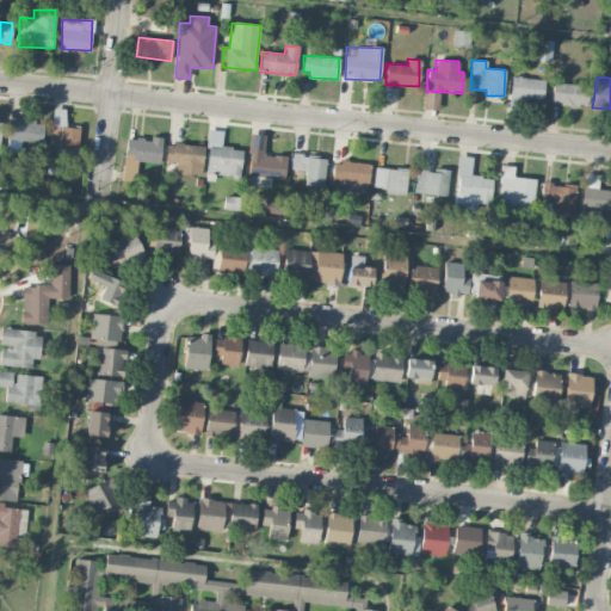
[(543,102),(544,79),(511,78),(510,99),(543,102)]
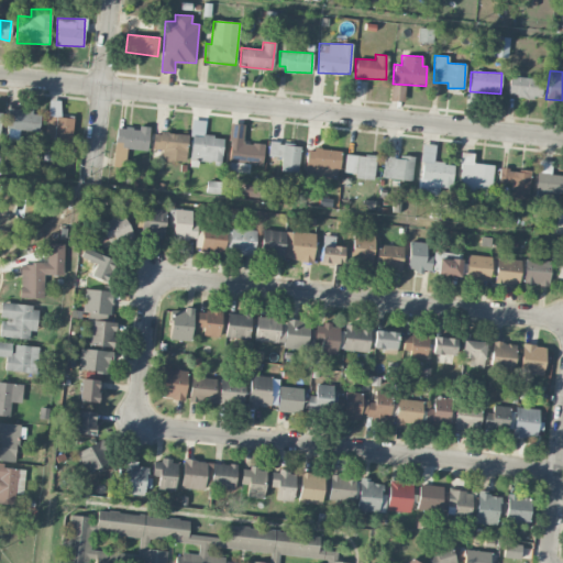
[(542,78),(509,76),(508,96),(541,98),(542,78)]
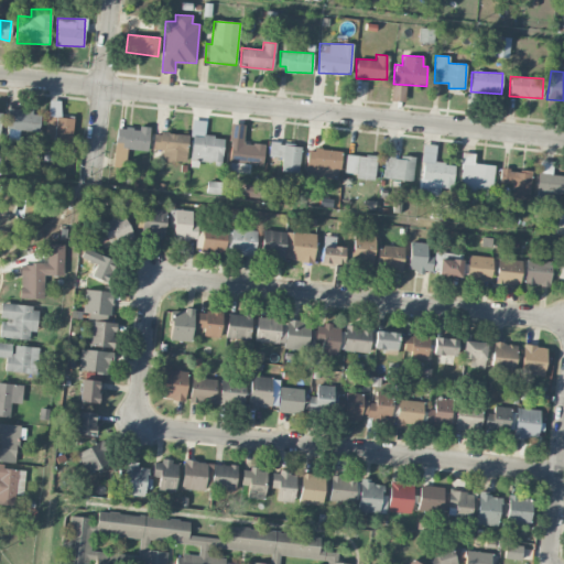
[(405,85),(391,85),(390,100),(404,101),(405,85)]
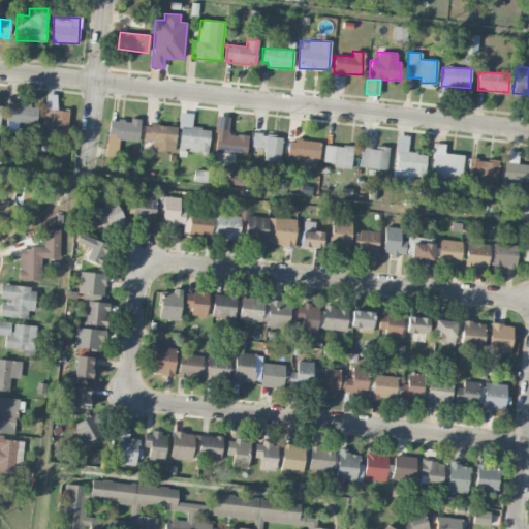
[(57,94),(44,93),(42,133),(67,134),(68,111),(56,110),(57,94)]
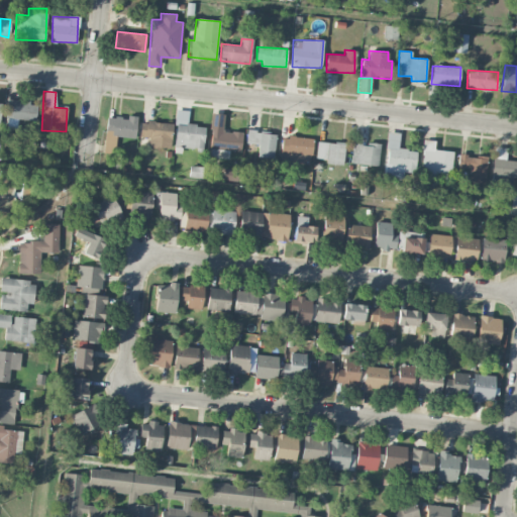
[(37,102),(8,100),(5,129),(17,130),(18,119),(35,120),(37,102)]
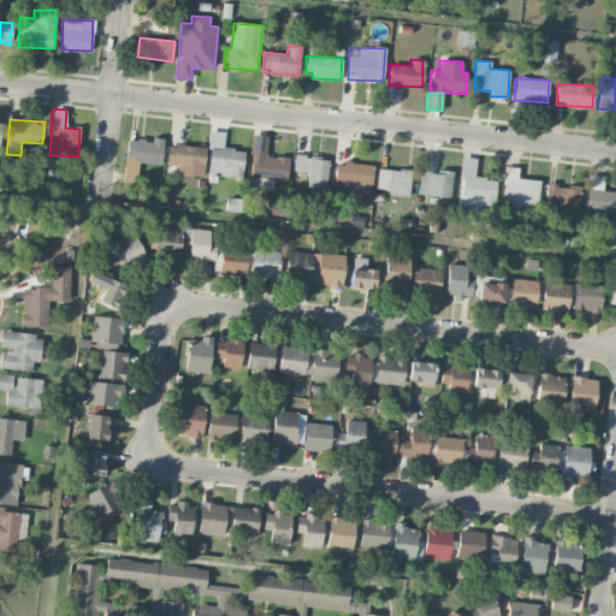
[(250,178),(288,179),(289,158),(265,157),(266,135),(252,135),(250,178)]
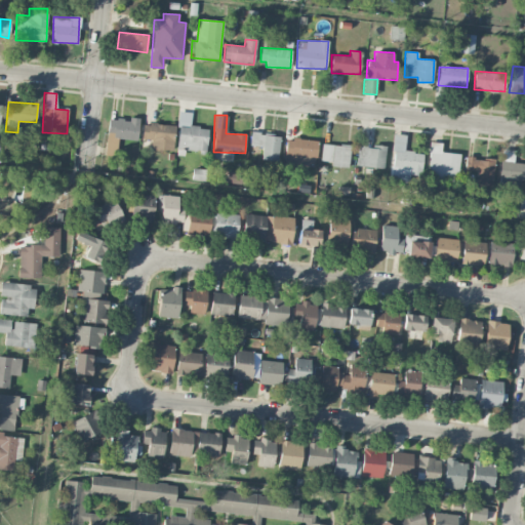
[(137,139),(139,118),(130,117),(129,120),(108,119),(107,150),(117,150),(118,138),(137,139)]
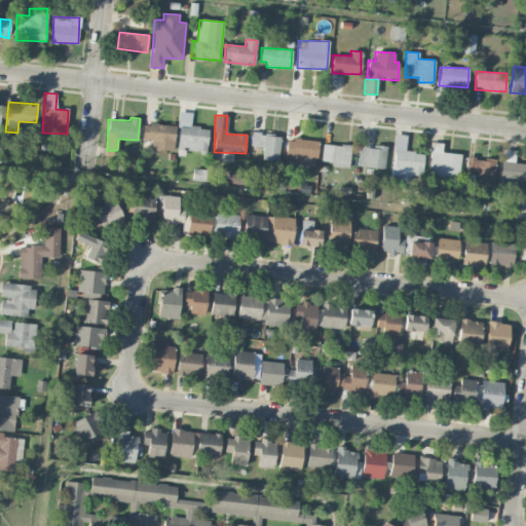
[(142,139),(152,140),(151,149),(173,151),(175,125),(143,122),(142,139)]
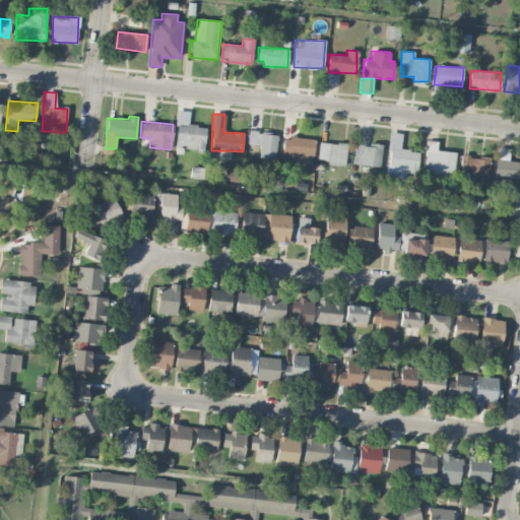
[(276,133),(248,132),(248,144),(260,144),(259,158),(276,159),(276,133)]
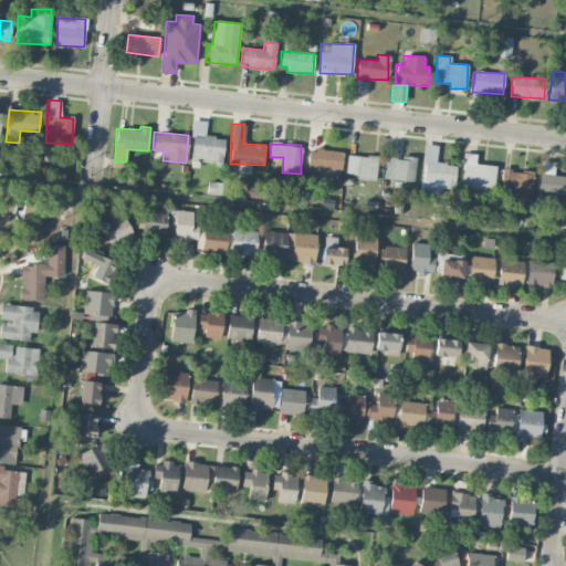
[(438,146),(427,145),(421,195),(438,196),(439,188),(453,189),(457,165),(436,163),(438,146)]
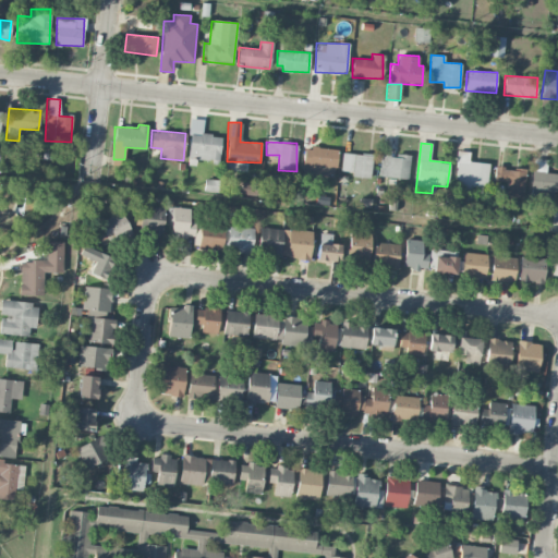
[(335,176),(338,149),(305,146),(302,172),(335,176)]
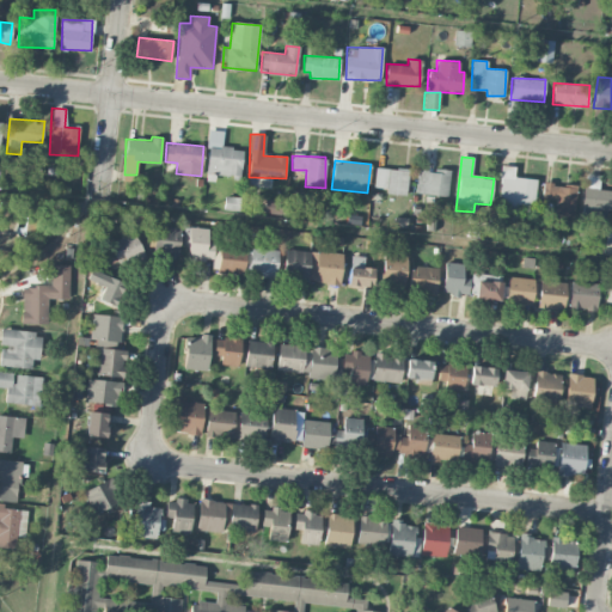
[(536,179),(514,177),(515,166),(502,165),(497,207),(514,208),(515,204),(533,206),(536,179)]
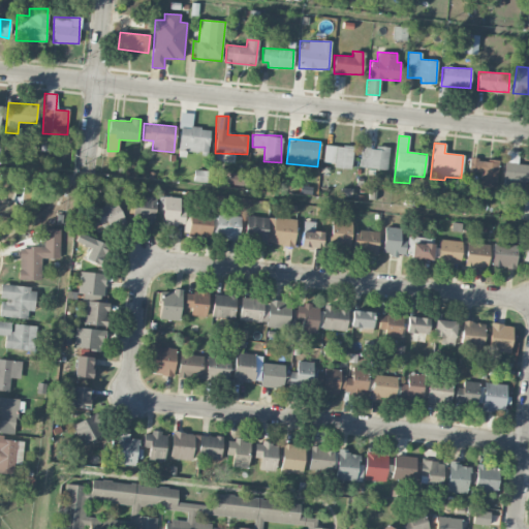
[(323,162),(334,162),(334,168),(351,168),(352,147),(324,146),(323,162)]
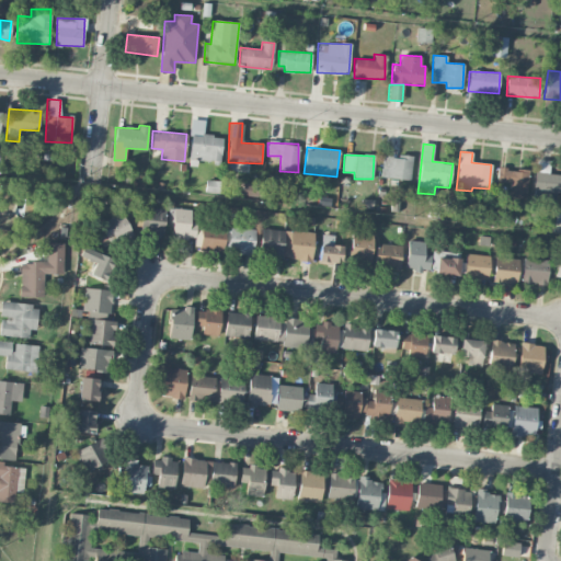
[(382,155),(381,178),(411,180),(412,157),(382,155)]
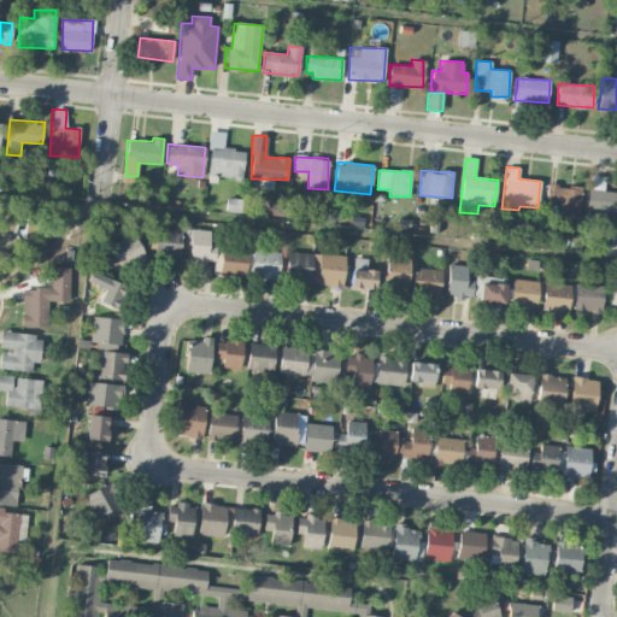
[(612,221),(613,212),(616,212),(616,192),(603,191),(604,177),(591,176),(587,219),(612,221)]
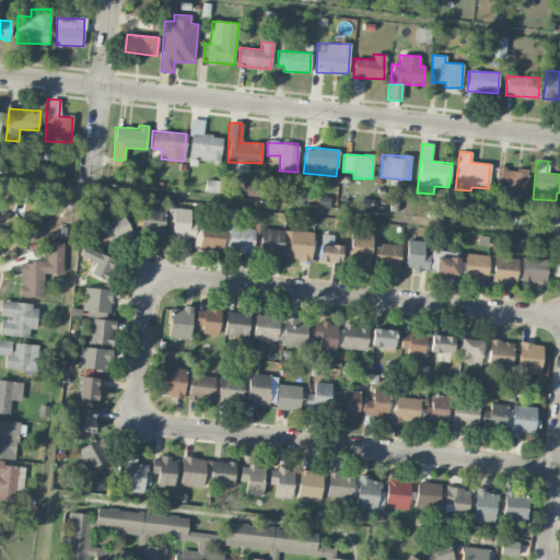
[(527,170),(497,168),(497,182),(509,182),(509,197),(526,197),(527,170)]
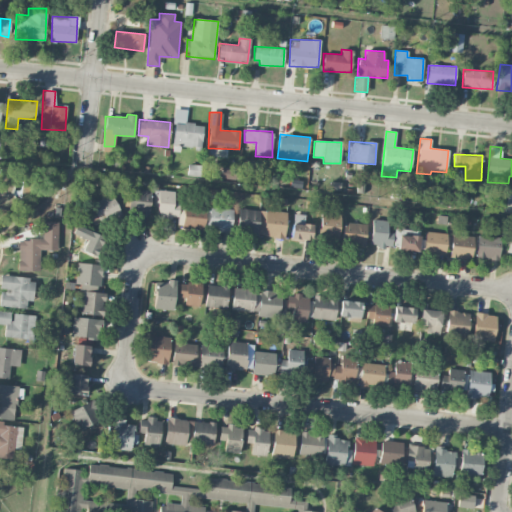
[(187,176),(200,176),(201,165),(188,164),(187,176)]
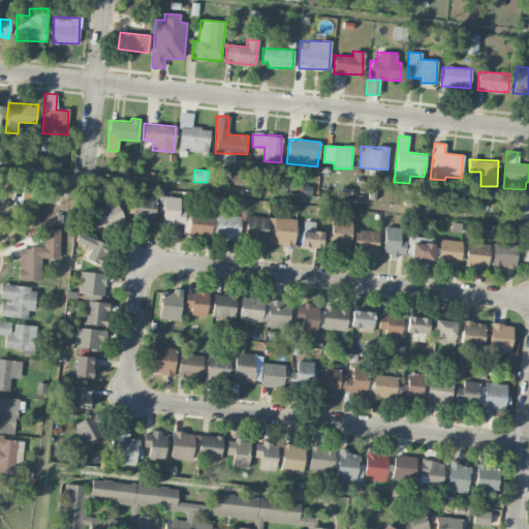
[(154,221),(155,196),(131,195),(130,219),(154,221)]
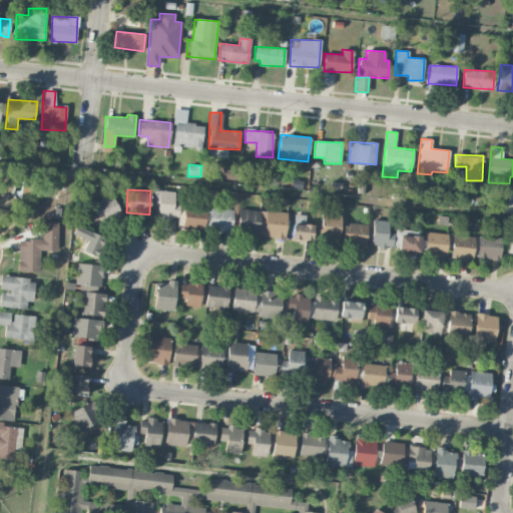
[(157,204),(156,216),(179,217),(180,203),(173,203),(174,191),(153,190),(153,204),(157,204)]
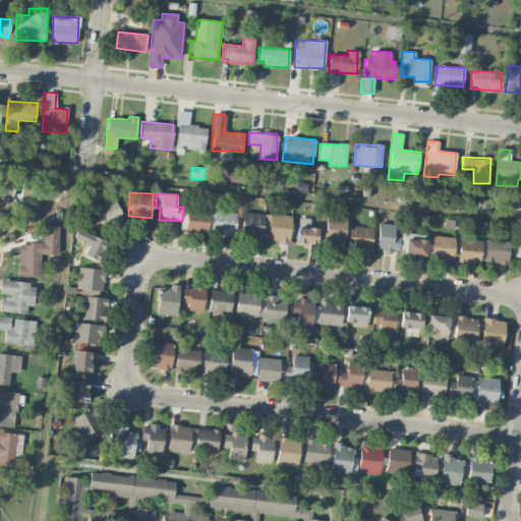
[(121,217),(114,198),(89,208),(95,227),(121,217)]
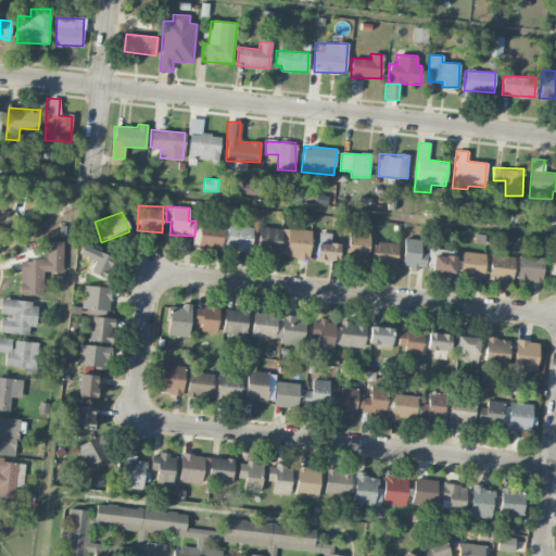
[(226,249),(251,250),(252,226),(227,225),(226,249)]
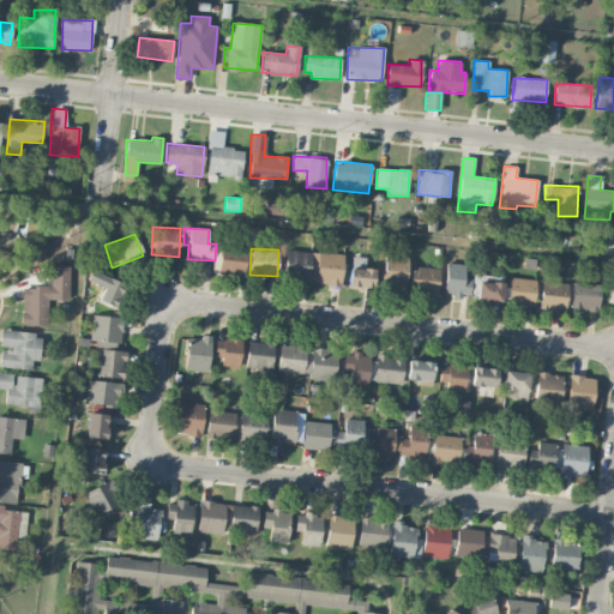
[(341,286),(343,256),(287,250),(283,280),(341,286)]
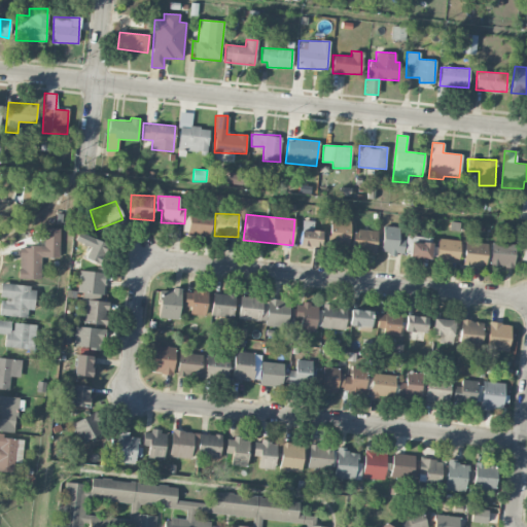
[(351,220),(330,217),(327,242),(348,245),(351,220)]
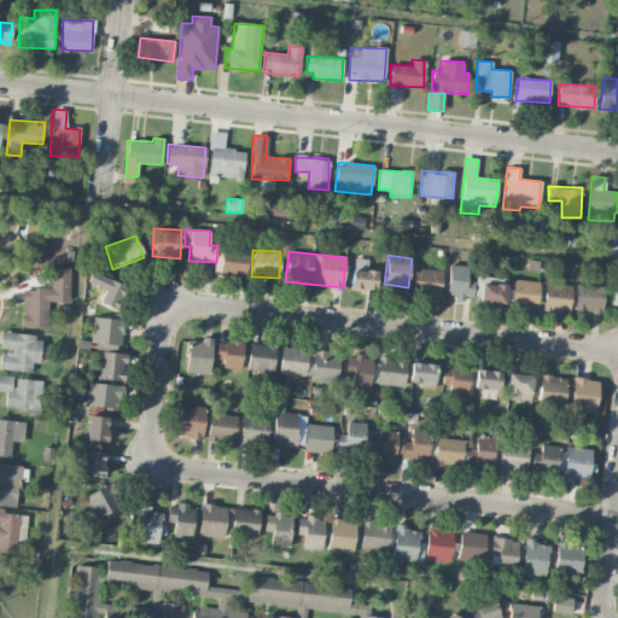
[(467,266),(448,264),(447,297),(473,298),(473,280),(467,280),(467,266)]
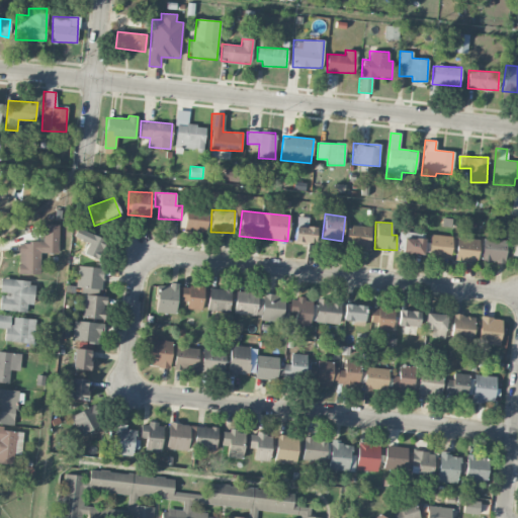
[(40,253),(59,253),(59,225),(44,224),(42,242),(18,242),(18,274),(40,274),(40,253)]
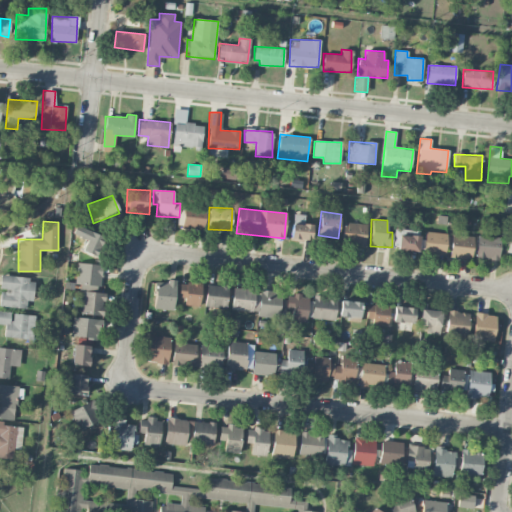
[(312,224),(292,222),(290,240),(310,242),(312,224)]
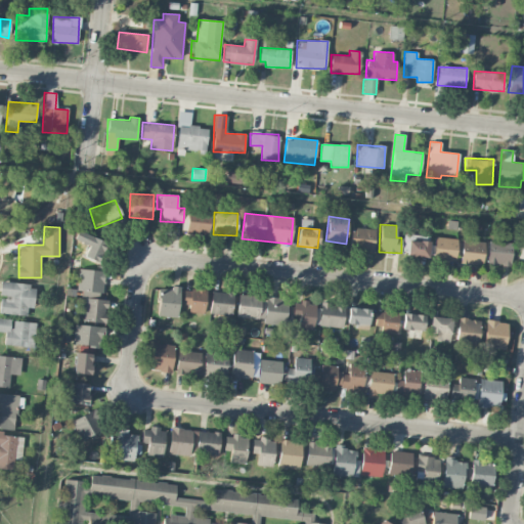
[(375,228),(351,227),(350,251),(374,252),(375,228)]
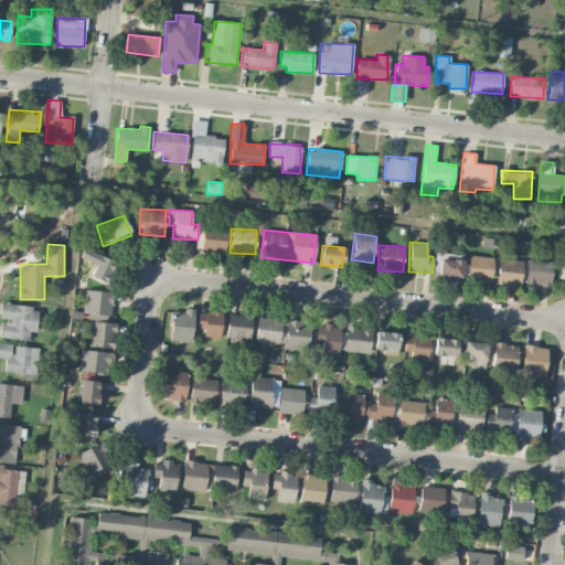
[(95,265),(91,277),(107,283),(115,259),(84,248),(80,258),(95,265)]
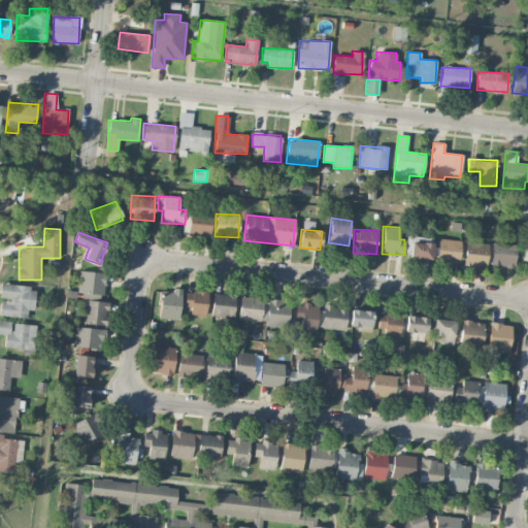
[(458,263),(461,241),(438,238),(436,260),(458,263)]
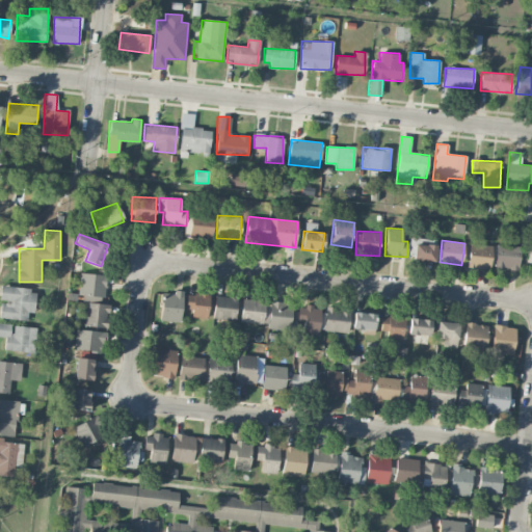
[(435,261),(435,244),(414,244),(414,261),(435,261)]
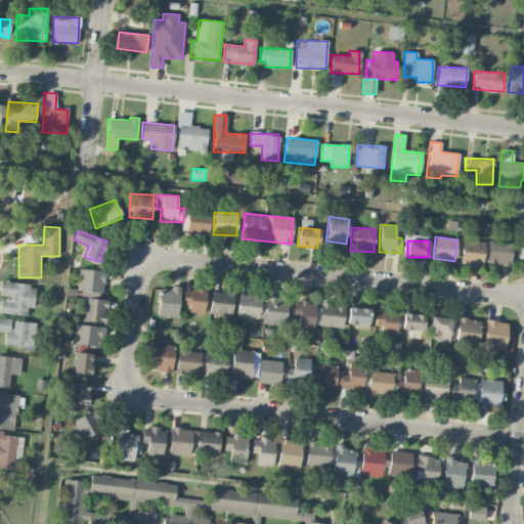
[(483,265),(484,242),(462,241),(461,264),(483,265)]
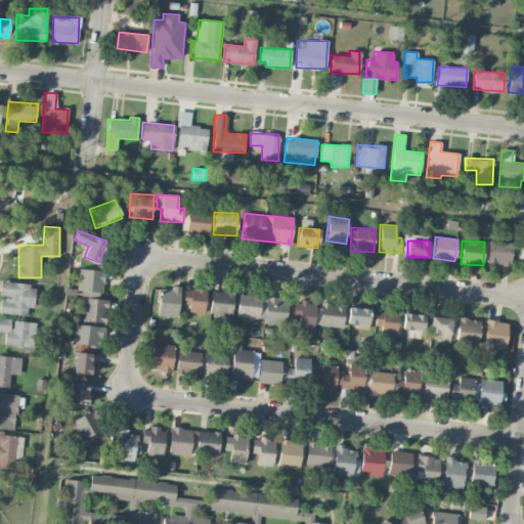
[(487,264),(511,265),(511,242),(488,241),(487,264)]
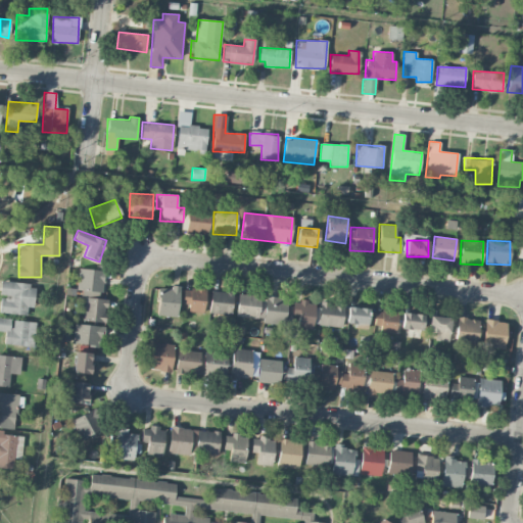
[(104,322),(106,298),(102,298),(104,271),(79,269),(77,290),(84,290),(82,320),(104,322)]
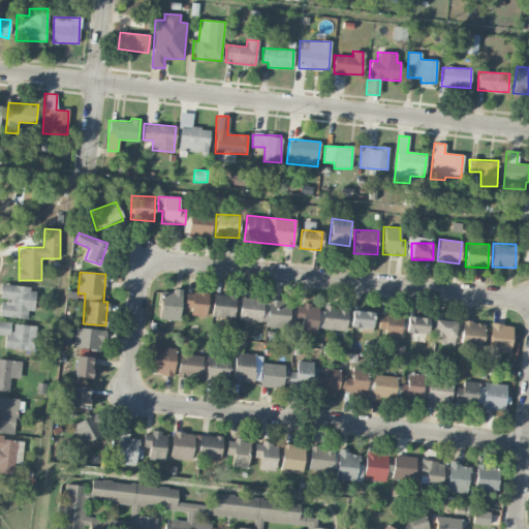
[(0,285),(0,289),(0,316),(27,318),(27,311),(34,311),(35,287),(0,285)]
